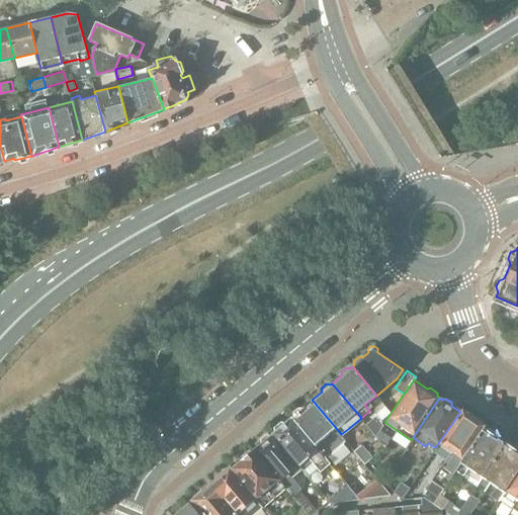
[(342,437),(341,434),(313,401),(304,408),(299,408),(298,408),(293,413),(292,417),(322,453),(342,437)]
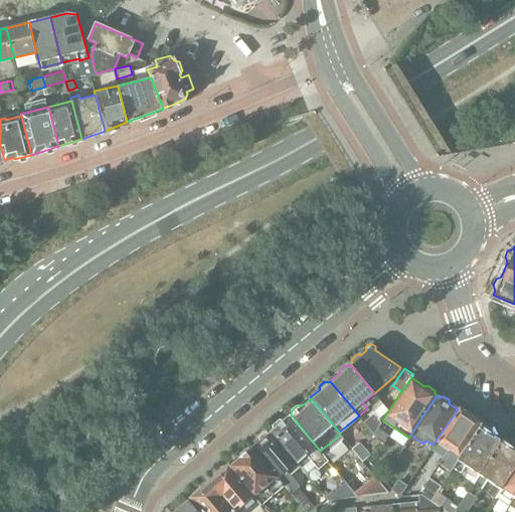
[(423,485),(436,493),(437,490),(452,468),(458,459),(481,425),(483,422),(459,406),(458,409),(436,441),(449,450),(440,464),(438,463),(423,485)]
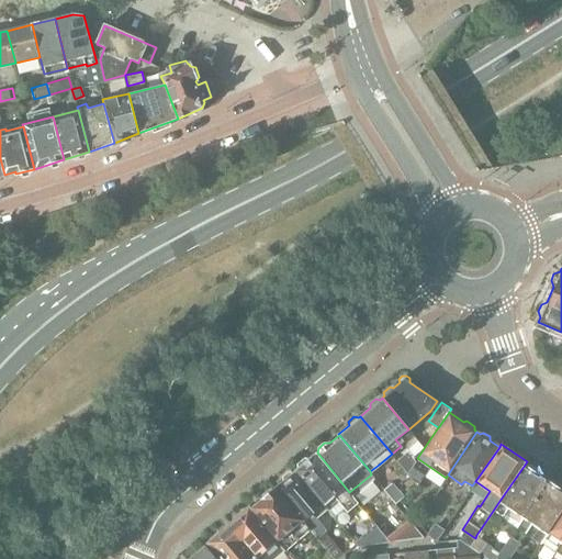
[(407,471),(413,464),(415,460),(407,450),(396,459),(407,471)]
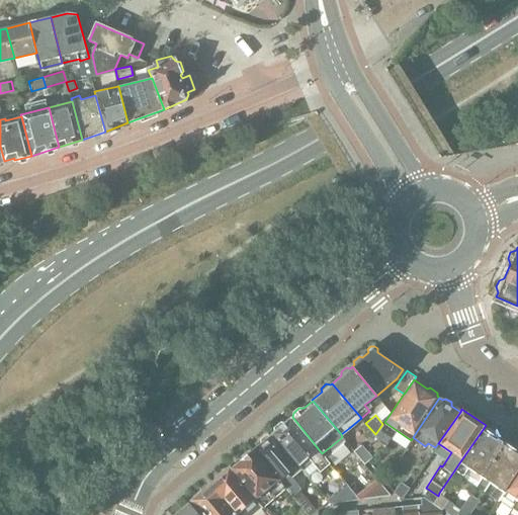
[(315,461),(321,469),(330,461),(322,453),(292,417),(286,423),(281,423),(275,428),(274,433),(273,433),(303,468),(304,469),(315,461)]
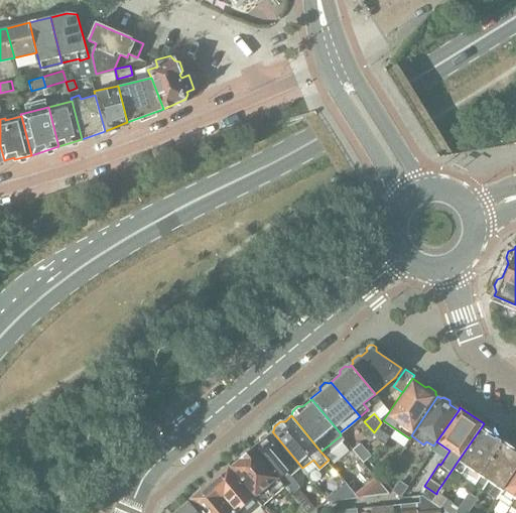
[(390,433),(379,425),(374,432),(383,443),(390,433)]
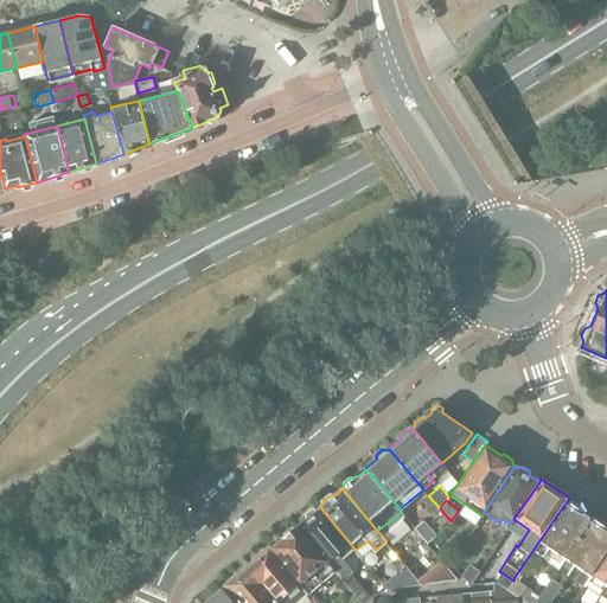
[(540,540),(564,557),(590,518),(582,512),(582,511),(581,511),(581,506),(574,501),(568,502),(567,501),(540,540)]
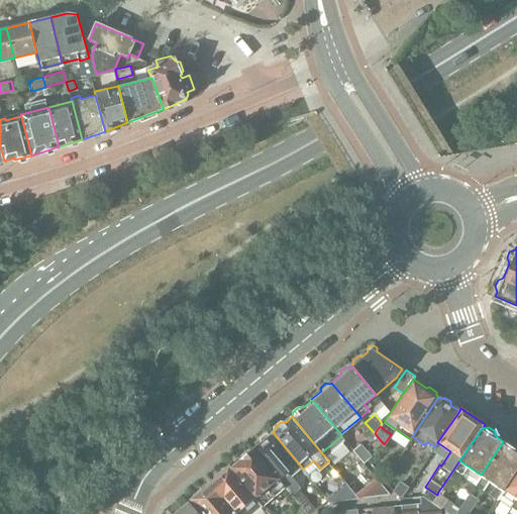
[(253,448),(285,486),(308,513),(316,508),(299,487),(301,485),(293,476),(302,468),(273,432),(270,435),(266,434),(261,438),(261,442),(253,448)]
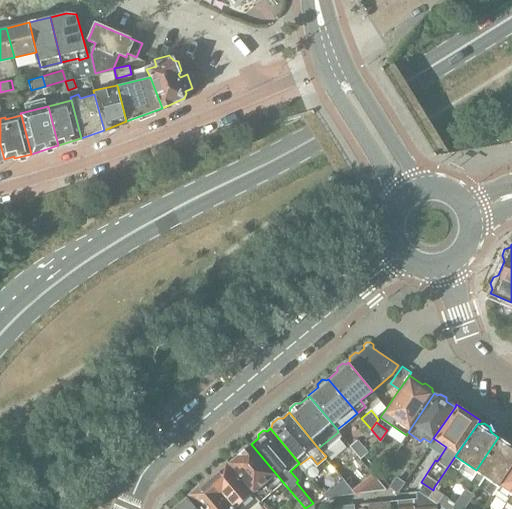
[(476,470),(470,479),(493,494),(495,491),(511,465),(511,442),(503,436),(499,437),(498,437),(476,470)]
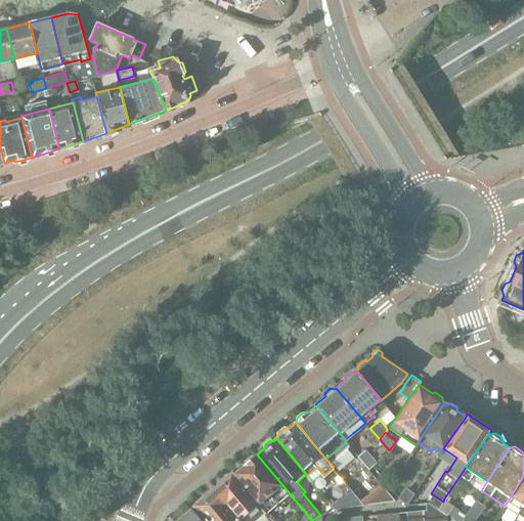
[(368,468),(370,466),(377,461),(365,448),(357,454),(368,468)]
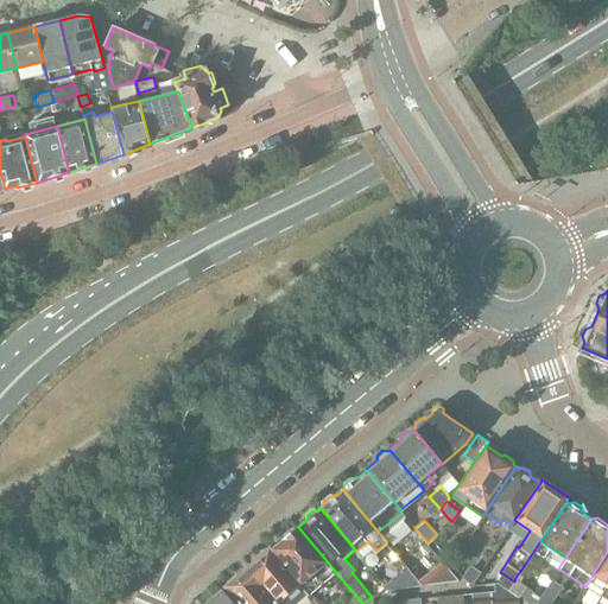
[(335,571),(298,527),(296,529),(291,528),(285,533),(285,538),(271,548),(309,592),(335,571)]
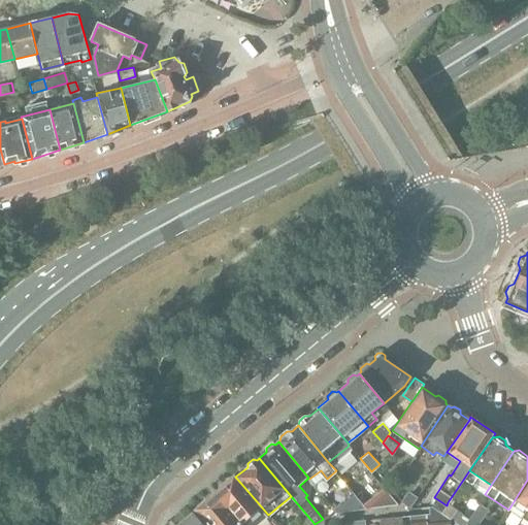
[(416,499),(425,506),(450,473),(440,466),(416,499)]
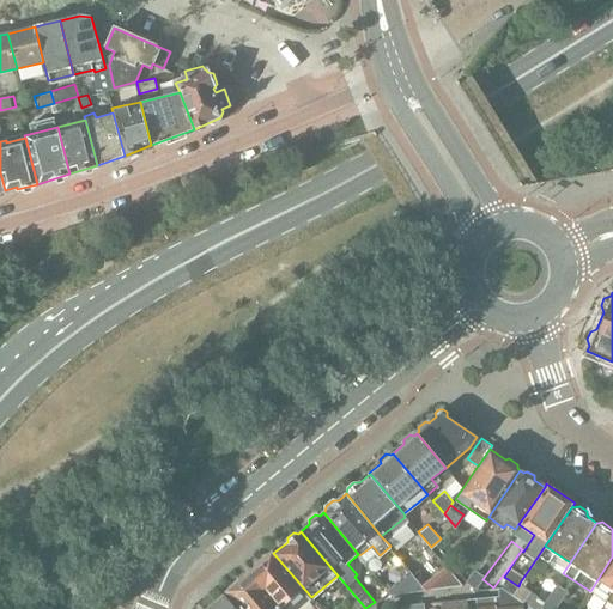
[(260,565),(250,573),(280,608),(297,608),(311,597),(273,553),(271,556),(266,555),(260,560),(260,565)]
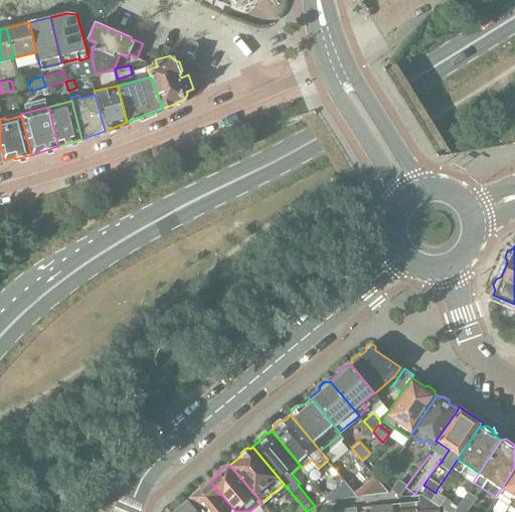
[(514,506),(514,468),(498,494),(513,505),(514,506)]
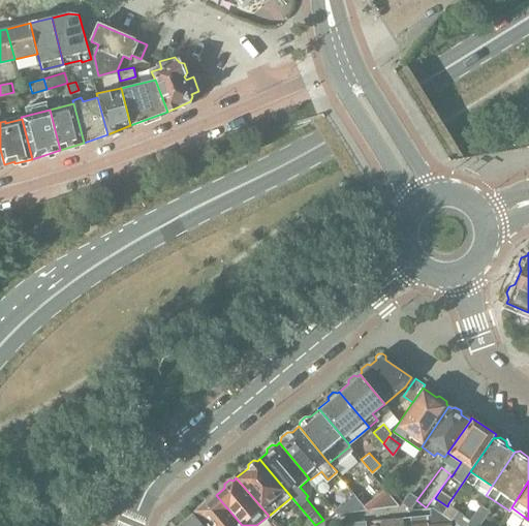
[(398,504),(384,487),(364,503),(368,508),(398,504)]
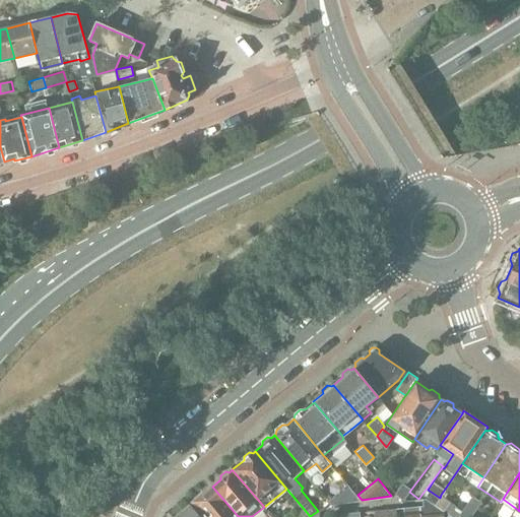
[(394,493),(403,499),(410,488),(401,481),(394,493)]
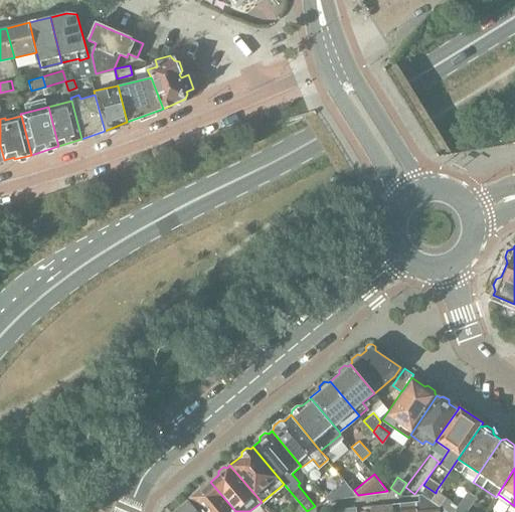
[(345,479),(324,495),(328,499),(358,495),(354,490),(345,479)]
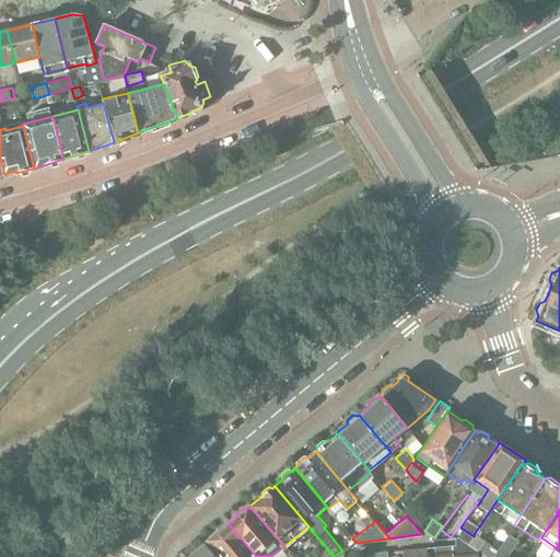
[(219,556),(256,556),(229,524),(219,532),(216,531),(210,535),(210,540),(207,542),(219,556)]
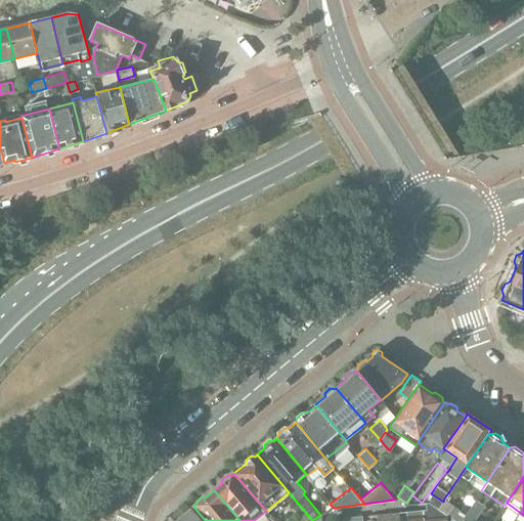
[(459,520),(461,520),(463,519),(466,514),(453,505),(456,500),(451,495),(447,501),(444,498),(443,502),(438,508),(447,514),(449,515),(459,520)]
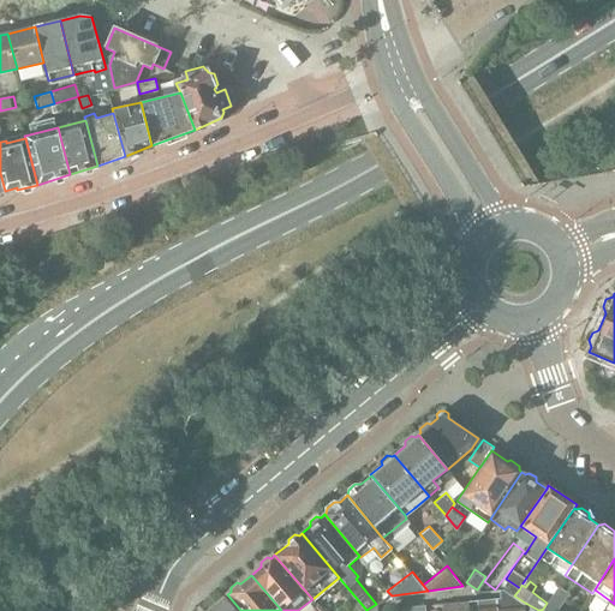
[(543,609),(545,610),(556,610),(562,603),(569,592),(559,586),(547,603),(543,609)]
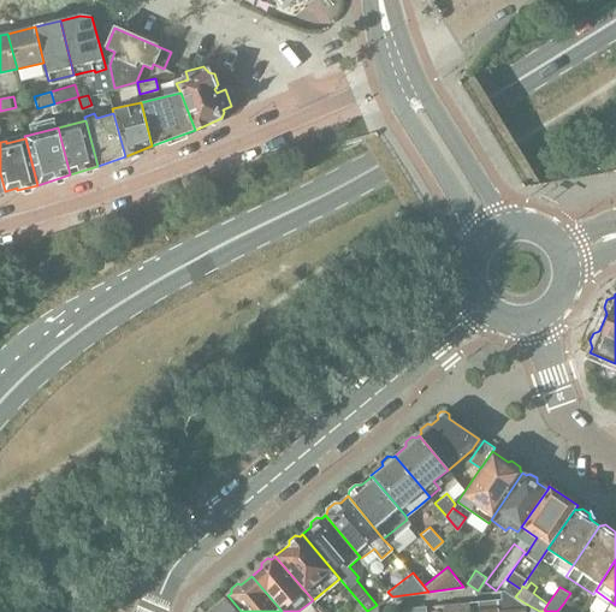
[(498,611),(511,611),(523,611),(526,611),(526,604),(515,596),(503,589),(501,589),(501,598),(497,598),(497,599),(498,611)]
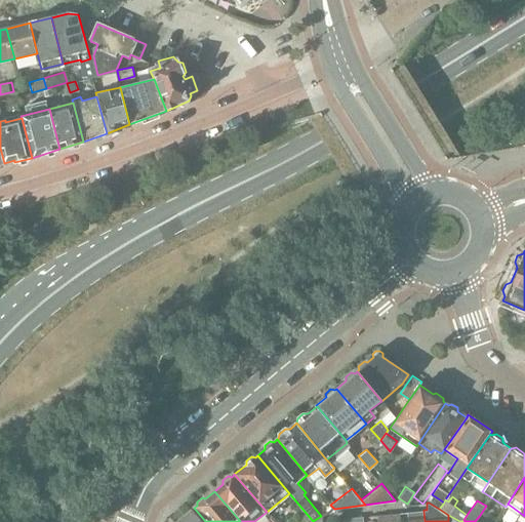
[(200,521),(191,511),(176,521),(200,521)]
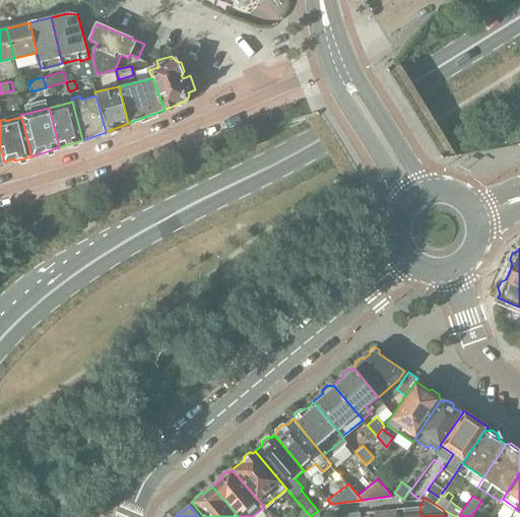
[(403,516),(420,516),(419,506),(403,507),(403,516)]
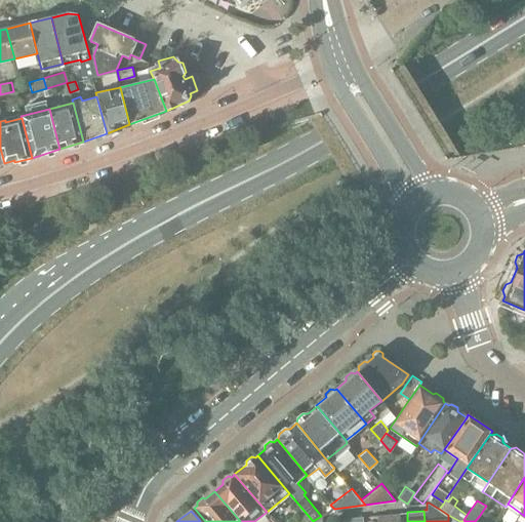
[(376,515),(376,521),(398,521),(399,521),(399,513),(376,515)]
